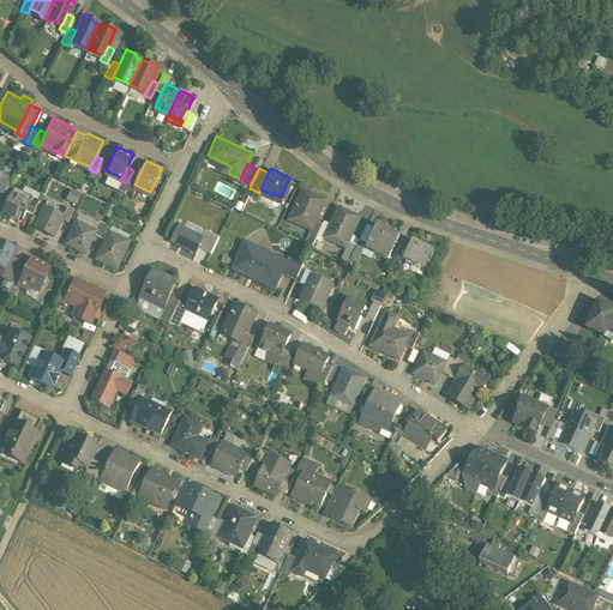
[(139,174),(133,170),(126,183),(125,187),(132,191),(136,185),(134,185),(139,174)]
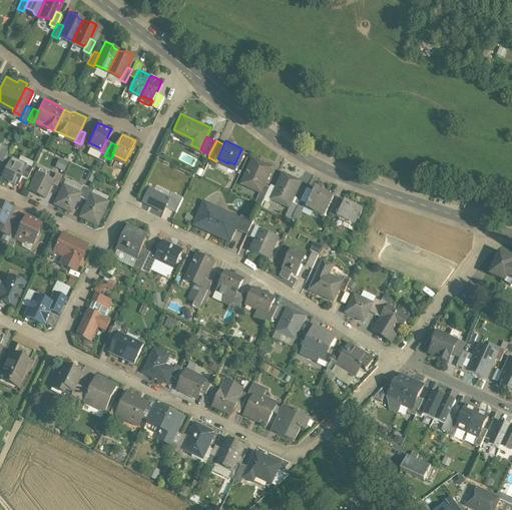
[(56,164),(64,167),(68,158),(60,154),(56,164)]
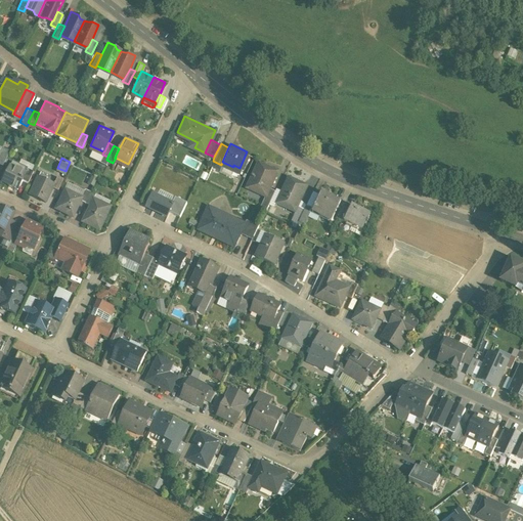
[(27,166),(10,159),(0,179),(16,187),(20,178),(27,166)]
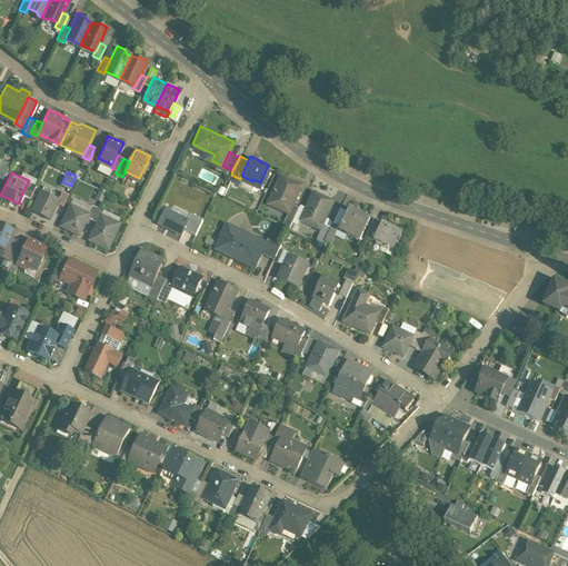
[(300,184),(279,174),(267,200),(287,210),(288,210),(292,202),(300,184)]
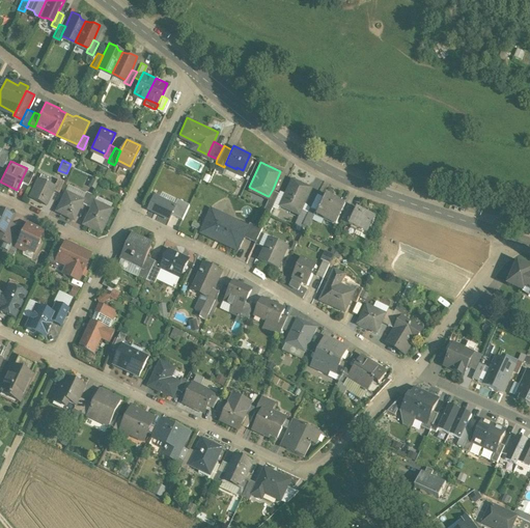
[(27,168),(21,181),(27,184),(32,171),(27,168)]
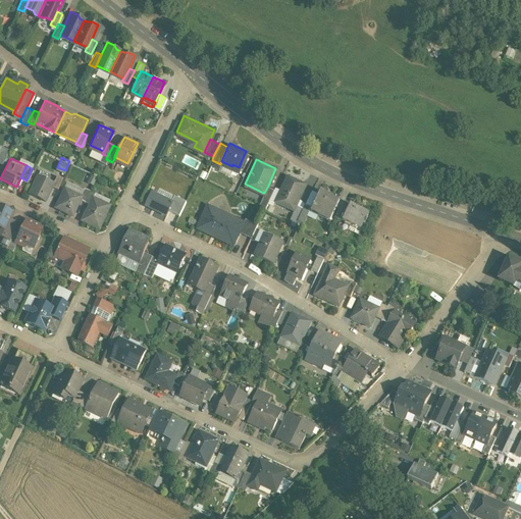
[(52,180),(37,173),(28,191),(44,199),(51,185),(53,182),(52,180)]
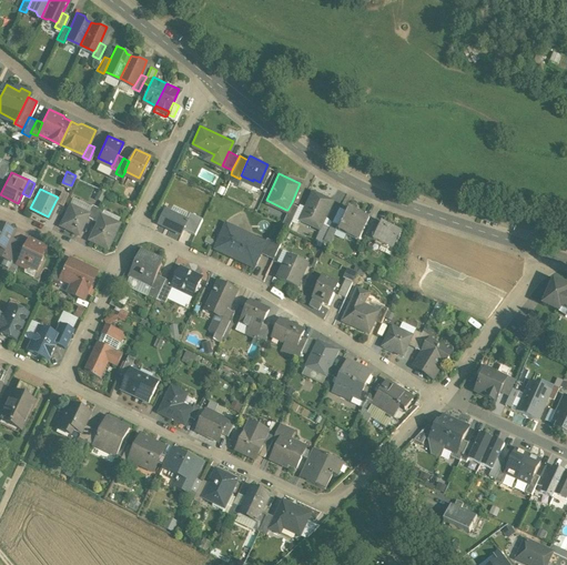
[(61,189),(57,197),(58,198),(56,201),(61,204),(67,192),(61,189)]
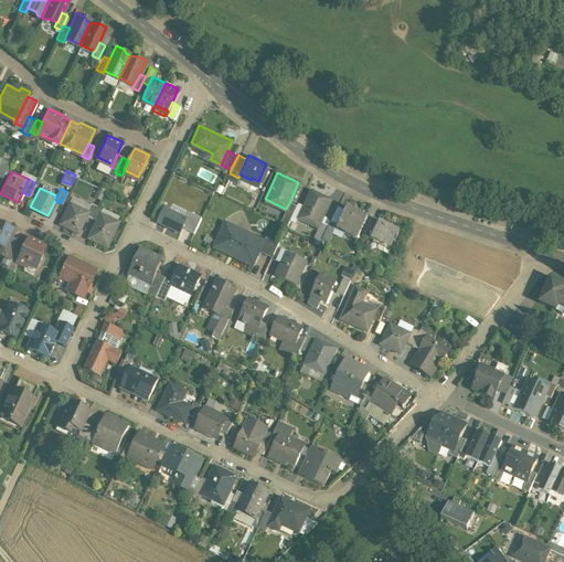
[(331,199),(310,189),(297,215),(317,225),(318,226),(320,221),(331,199)]
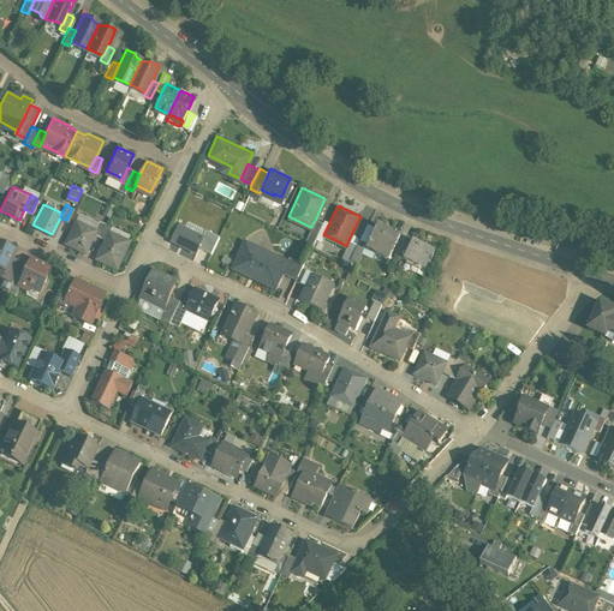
[(96,222),(78,214),(75,221),(93,229),(96,222)]
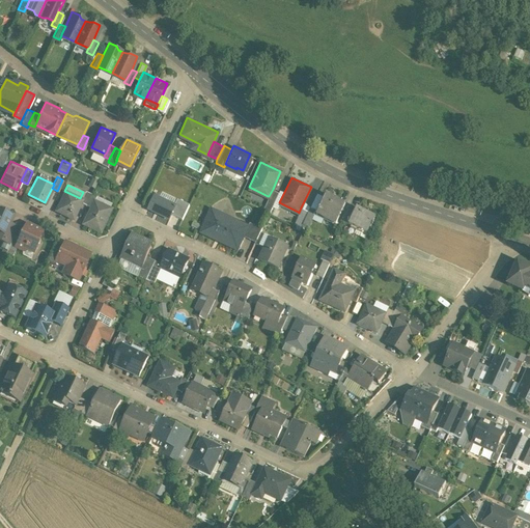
[(269,196),(268,196),(262,206),(269,210),(278,191),(273,189),(269,196)]
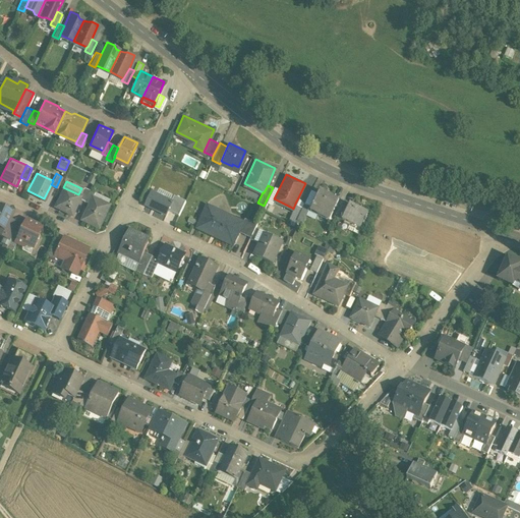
[(78,194),(77,196),(83,199),(89,188),(82,186),(81,188),(78,194)]
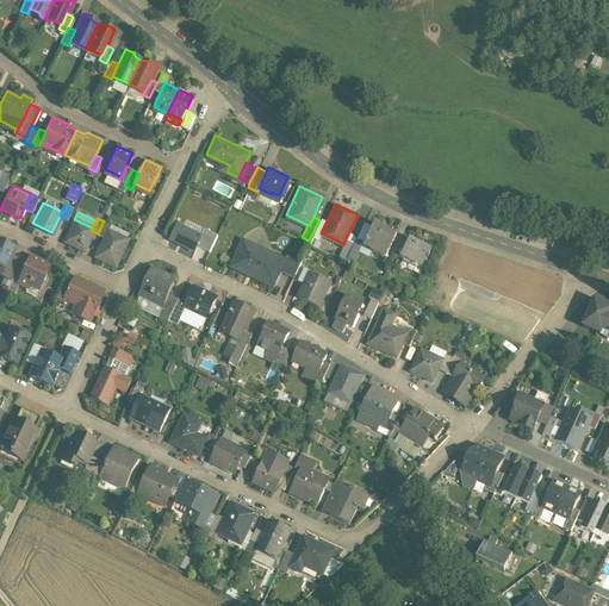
[(92,227),(74,219),(64,239),(82,248),(92,227)]
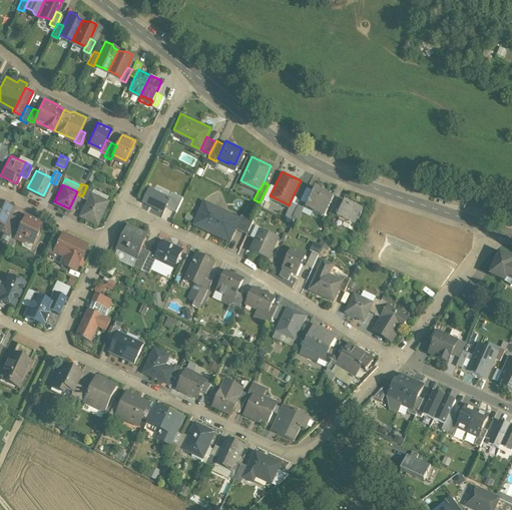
[(333,193),(314,184),(312,188),(305,201),(305,202),(313,206),(312,209),(324,214),(333,193)]
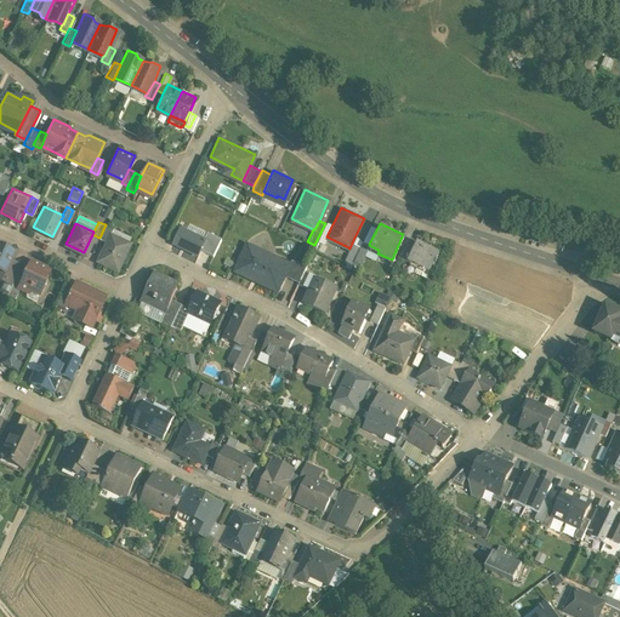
[(106,224),(100,238),(106,240),(112,228),(106,224)]
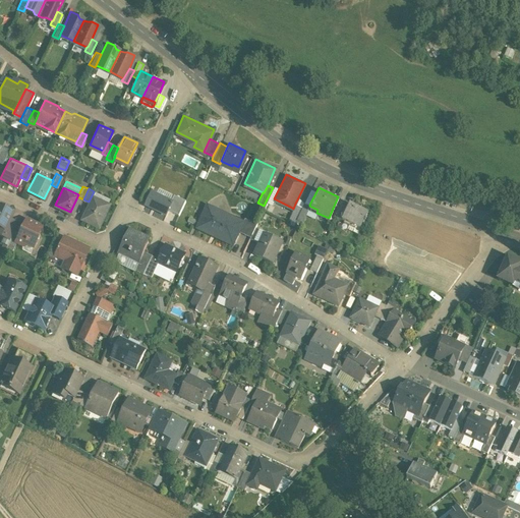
[(316,191),(311,188),(304,203),(309,205),(316,191)]
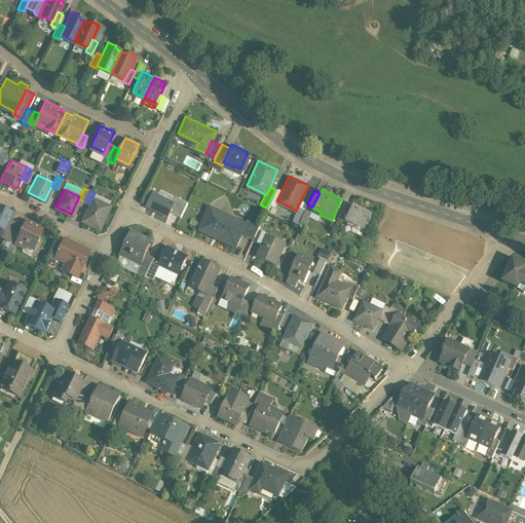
[(169,210),(173,200),(152,191),(147,204),(166,214),(169,210)]
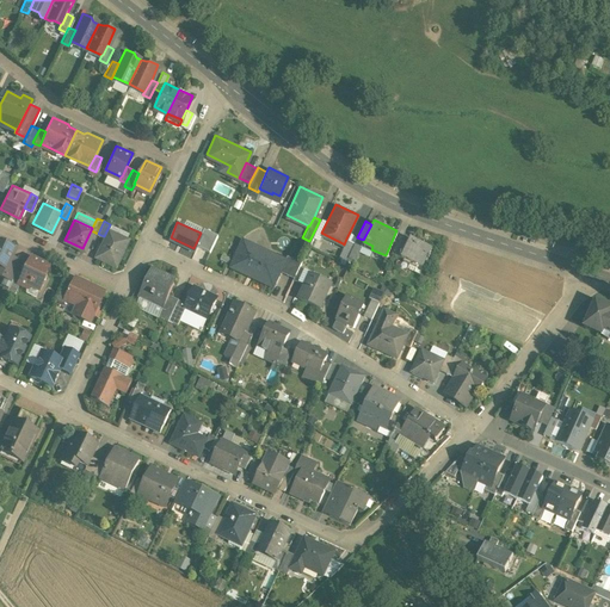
[(110,224),(108,229),(124,237),(127,233),(110,224)]
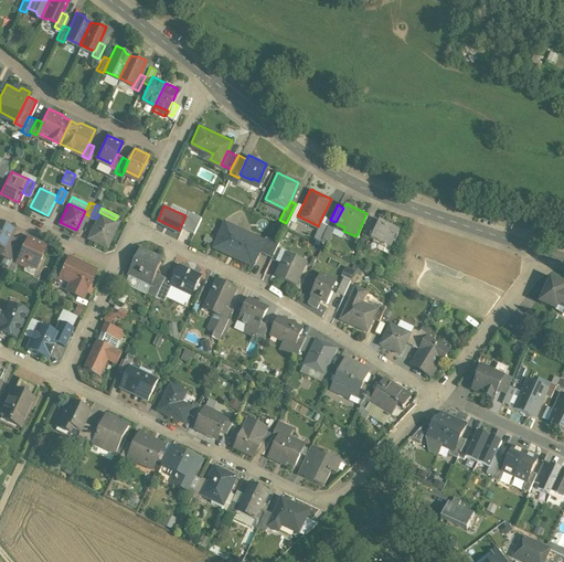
[(188,210),(181,225),(193,231),(201,215),(188,210)]
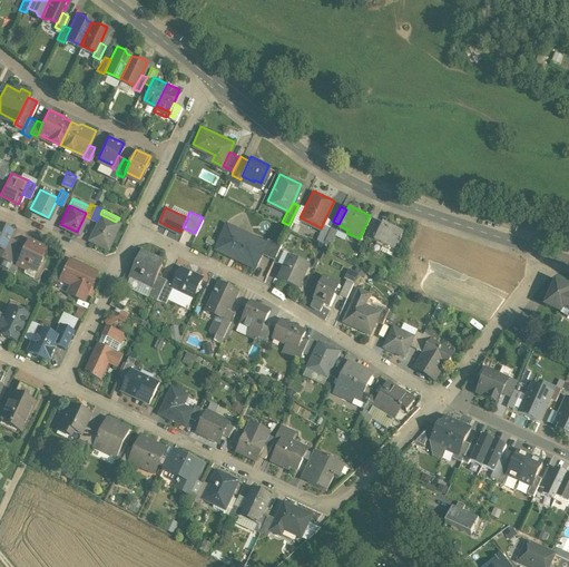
[(97,221),(89,237),(107,246),(118,223),(116,222),(100,214),(97,221)]
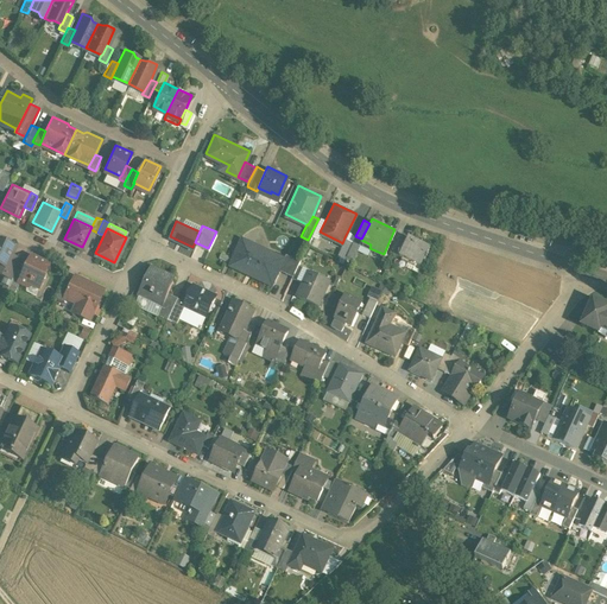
[(283,256),(241,235),(228,262),(271,283),(279,267),(284,256),(283,256)]
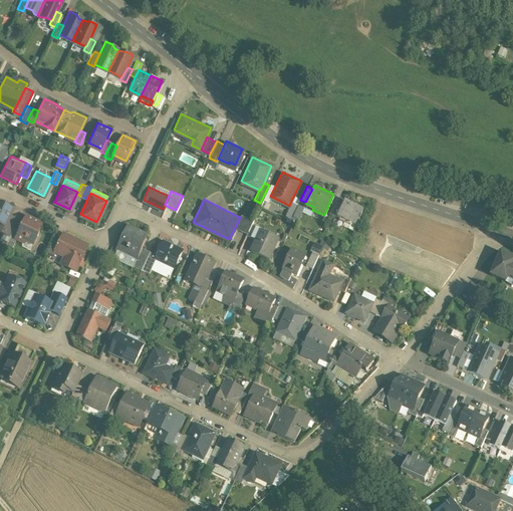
[(362,207),(344,199),(342,204),(336,215),(354,224),(362,207)]
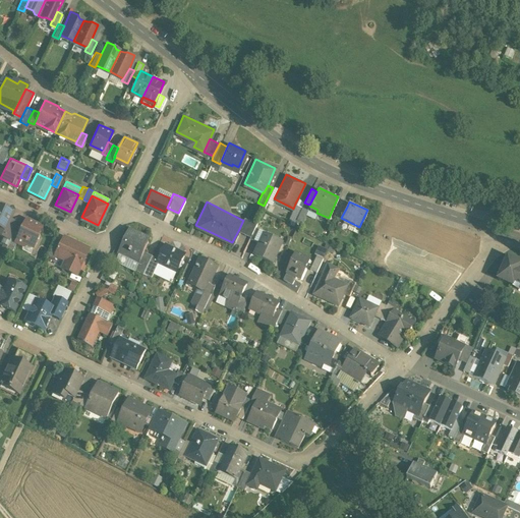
[(302,207),(295,204),(293,209),(292,208),(288,216),(295,220),(302,207)]
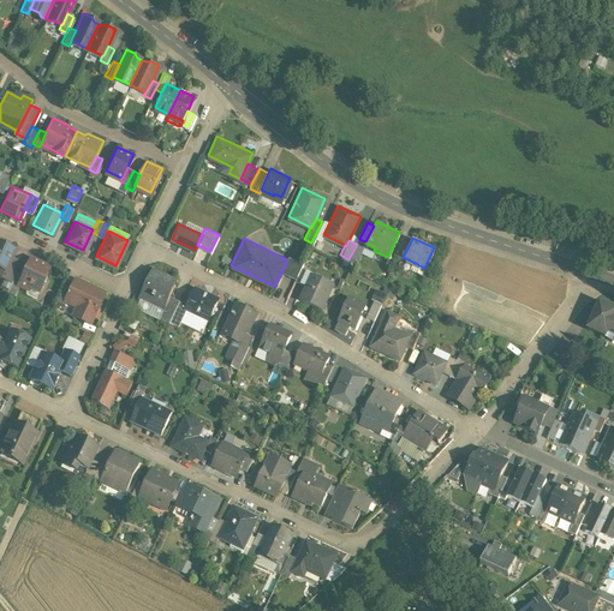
[(404,240),(397,255),(403,257),(410,244),(404,240)]
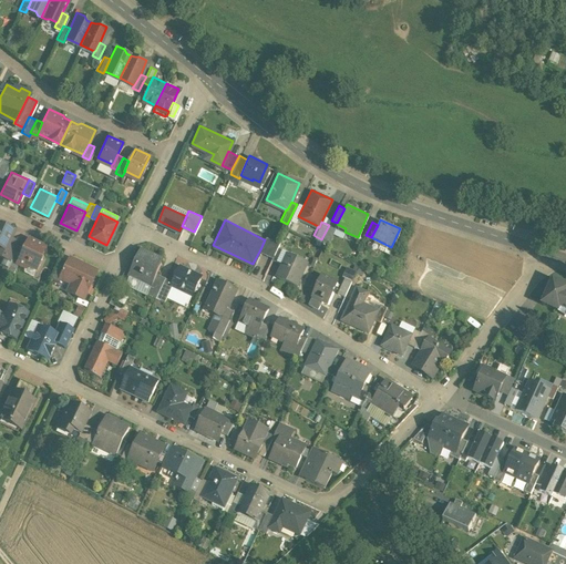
[(0,246),(1,246),(4,248),(9,236),(13,229),(0,223),(0,246)]
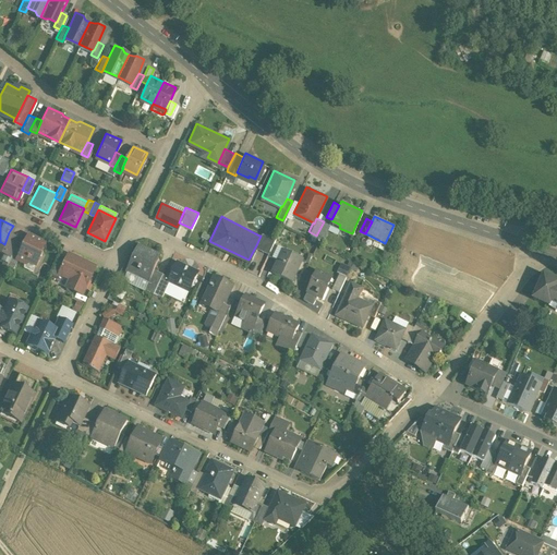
[(275,238),(262,231),(259,236),(261,236),(256,245),(268,251),(274,240),(275,238)]
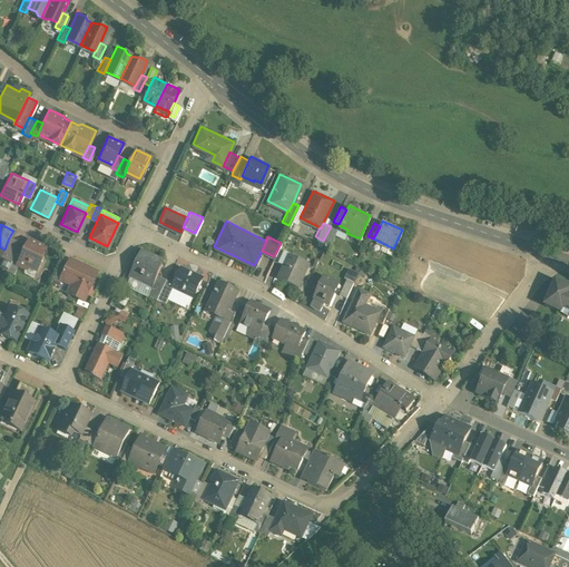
[(9,237),(5,250),(1,247),(0,250),(0,256),(9,261),(13,251),(18,242),(9,237)]
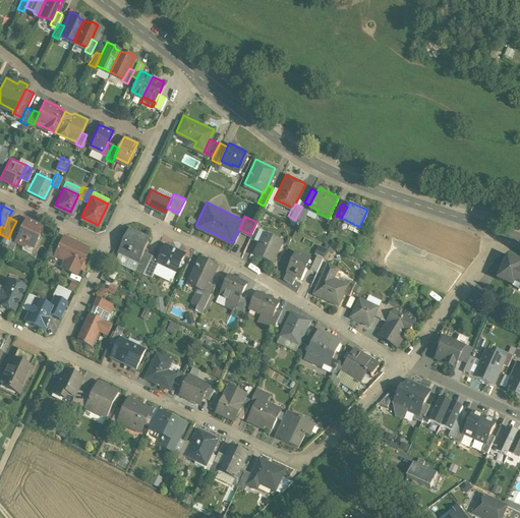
[(18,232),(14,240),(15,240),(20,243),(24,240),(31,243),(34,237),(37,236),(39,234),(37,231),(40,224),(25,218),(18,232)]
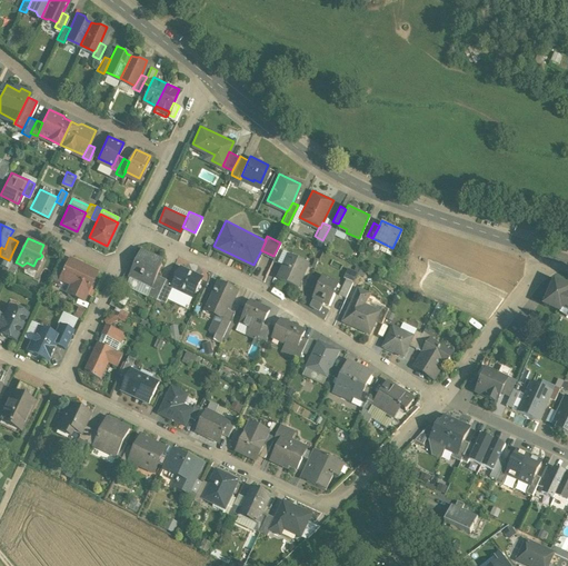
[(289,250),(279,245),(273,256),(272,258),(282,262),(288,252),(289,250)]
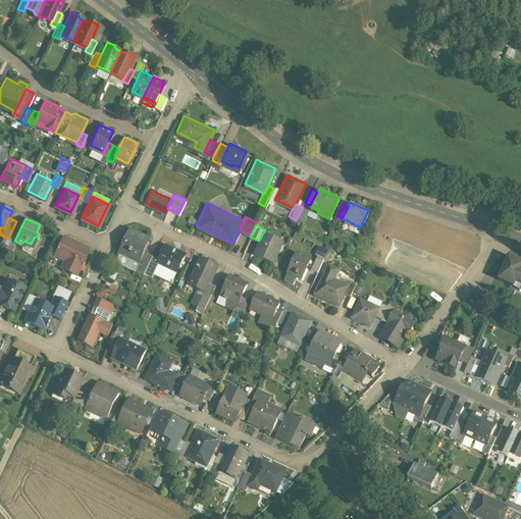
[(150,237),(131,227),(117,254),(137,263),(143,251),(150,237)]
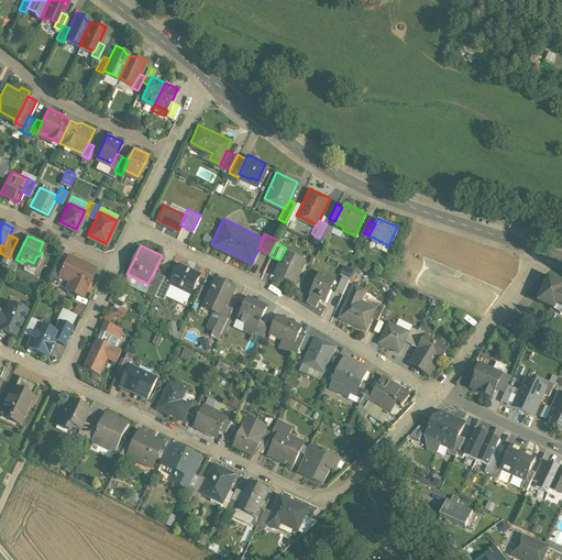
[(20,251),(13,248),(9,257),(6,265),(12,270),(17,260),(15,260),(20,251)]
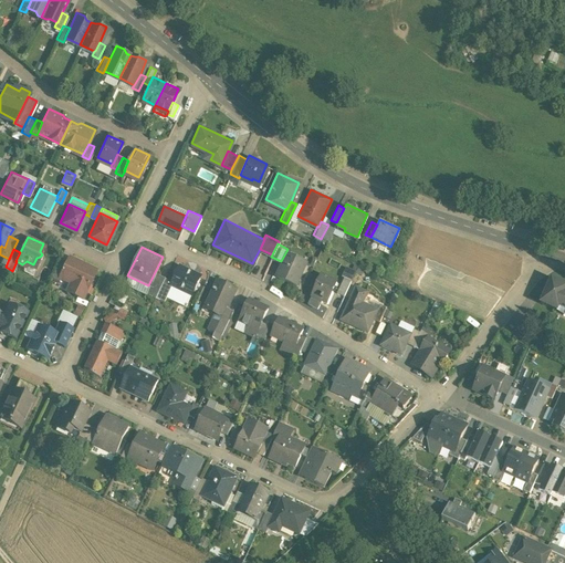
[(306,261),(286,251),(281,261),(275,273),(295,283),(306,261)]
